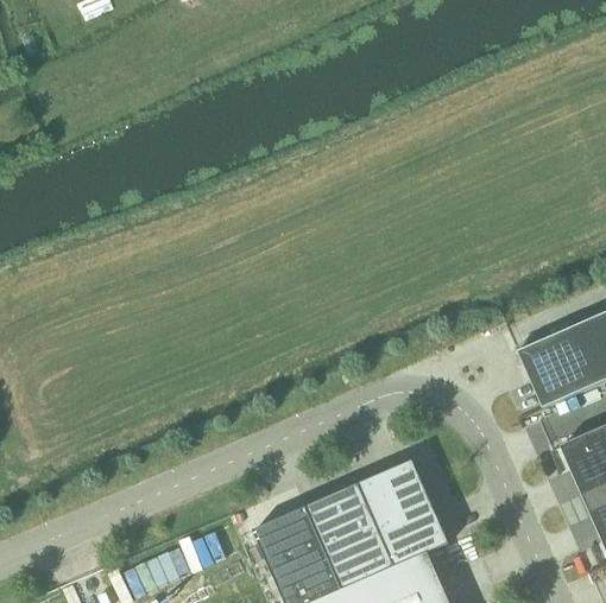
[(605,331),(598,313),(557,332),(582,388),(605,378),(605,331)]
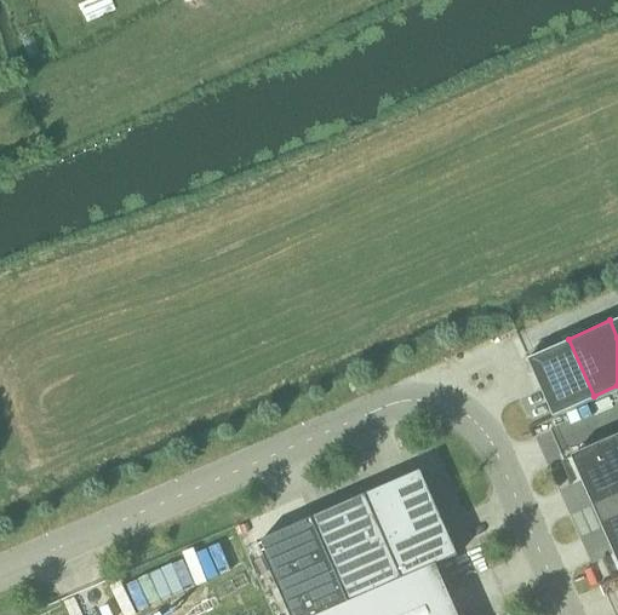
[(568,339),(526,357),(551,414),(594,396),(568,339)]
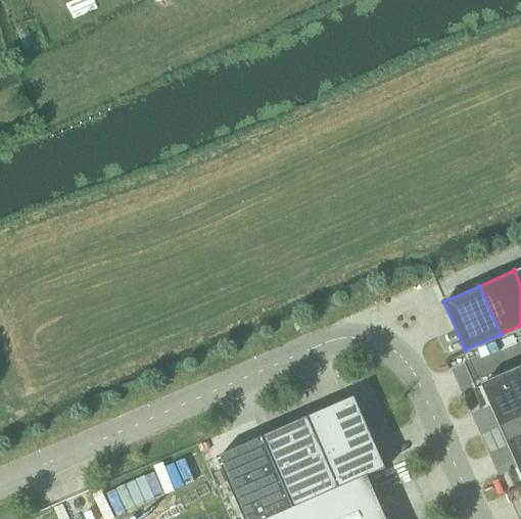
[(520,364),(480,382),(520,475),(520,364)]
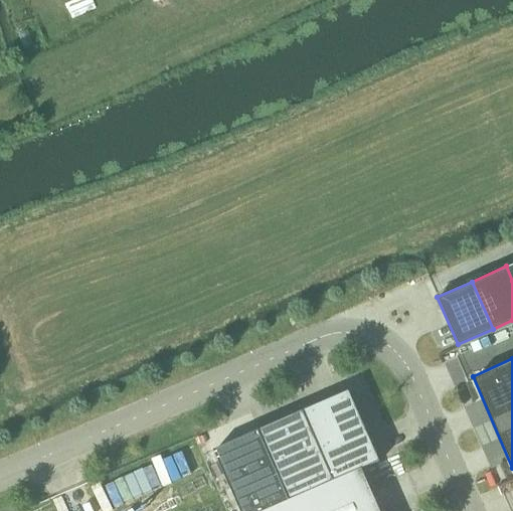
[(301,409),(332,480),(360,468),(378,459),(347,389),(301,409)]
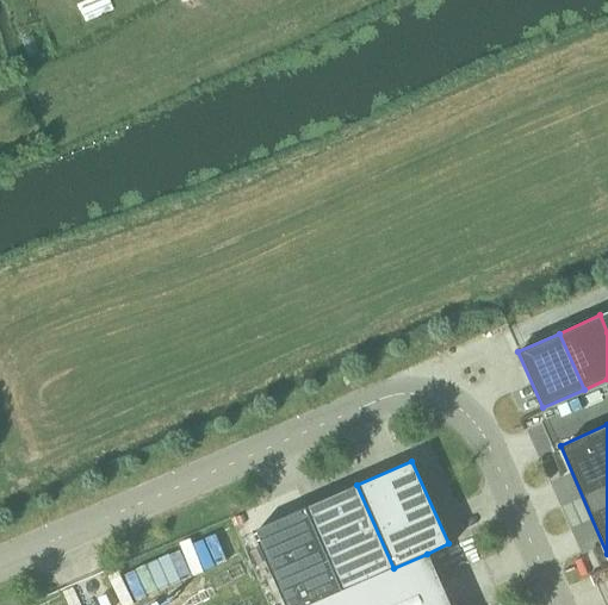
[(304,507),(340,591),(394,568),(357,485),(304,507)]
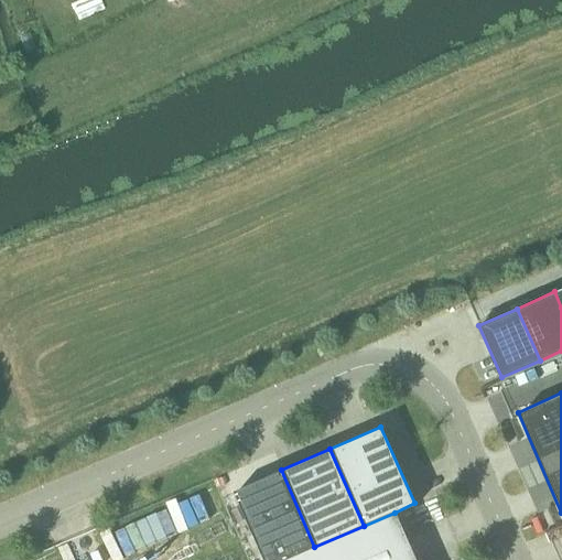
[(235,491),(263,559),(284,559),(314,547),(281,470),(235,491)]
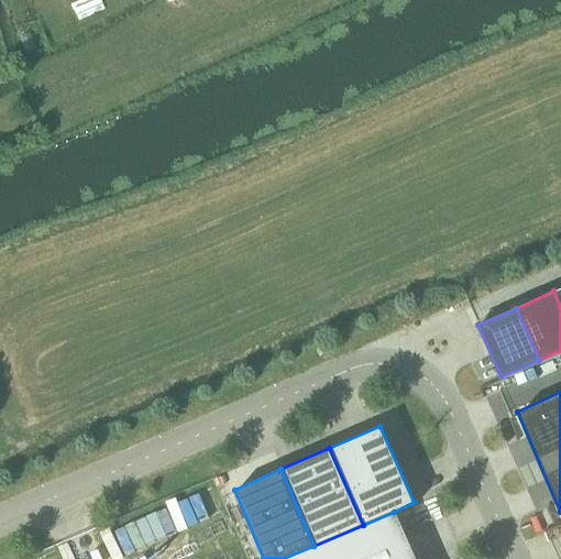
[(415,558),(394,512),(363,525),(314,546),(284,558),(415,558)]
